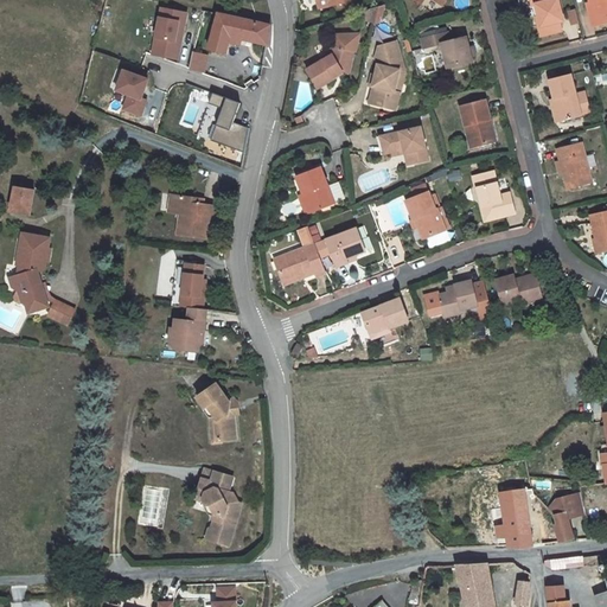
[(299,0),(302,13),(319,8),(317,0),(299,0)]
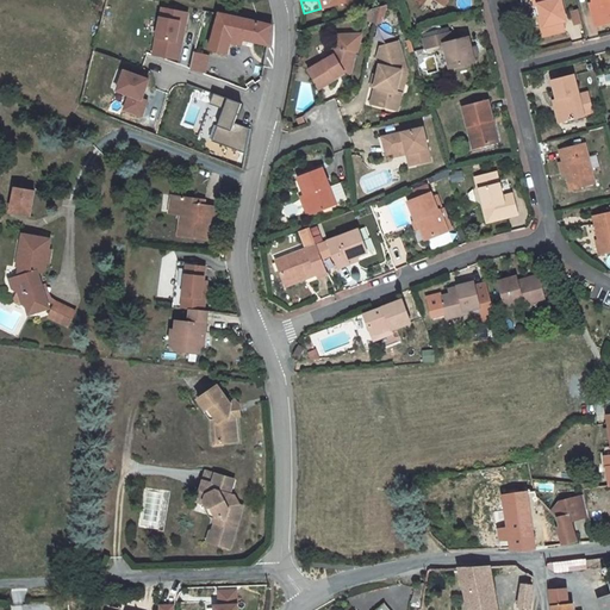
[(541,26),(543,37),(565,31),(562,22),(567,20),(561,0),(533,0),(535,6),(539,5),(541,16),(543,25),(541,26)]
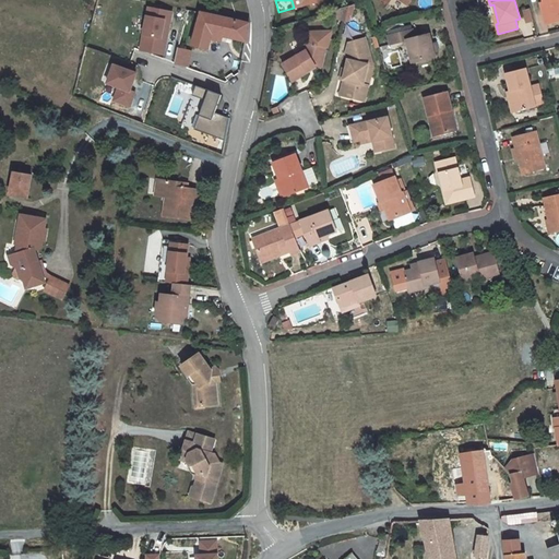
[(558,0),(543,0),(544,1),(540,2),(546,23),(558,20),(558,0)]
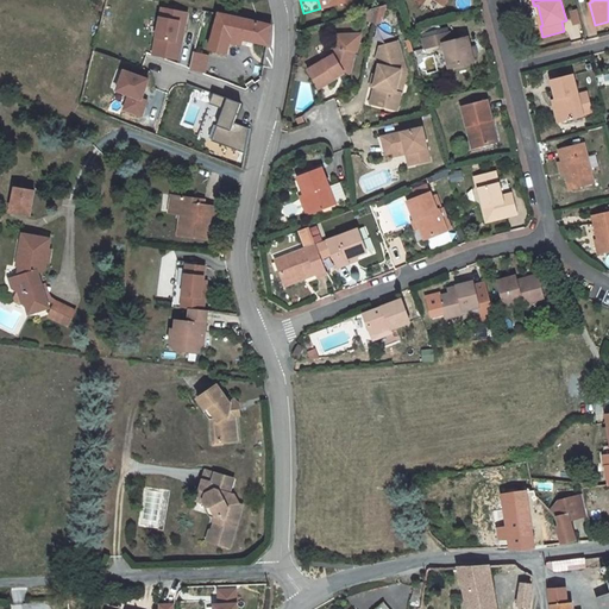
[(378,7),(375,22),(380,23),(383,19),(387,5),(378,7)]
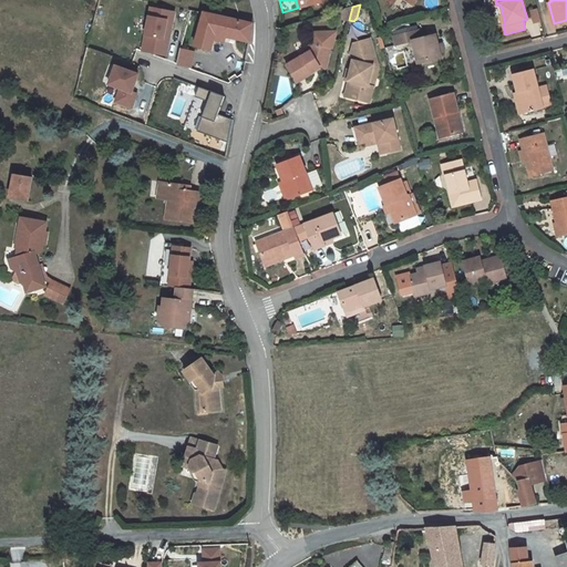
[(167,57),(176,11),(150,6),(141,52),(167,57)]
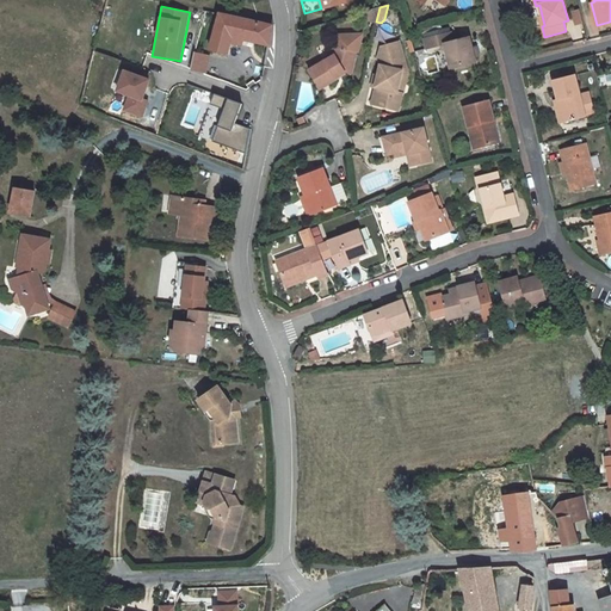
[(375,8),(368,11),(371,22),(376,22),(380,7),(375,8)]
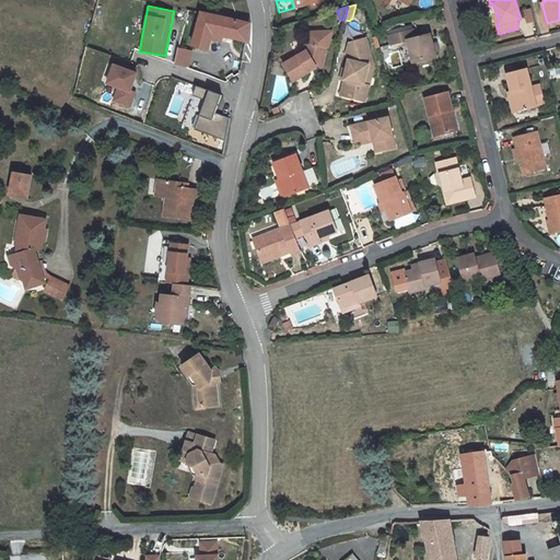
[(525,11),(527,22),(534,20),(532,9),(525,11)]
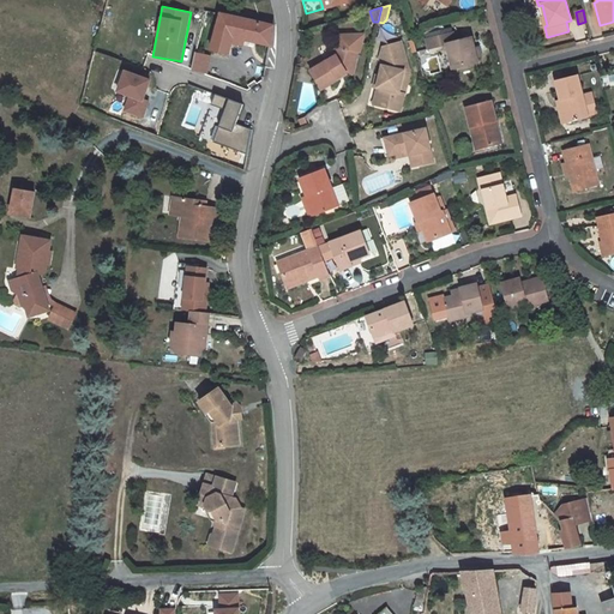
[(271,46),(274,25),(221,13),(210,49),(228,54),(232,42),(233,36),(245,40),(271,46)]
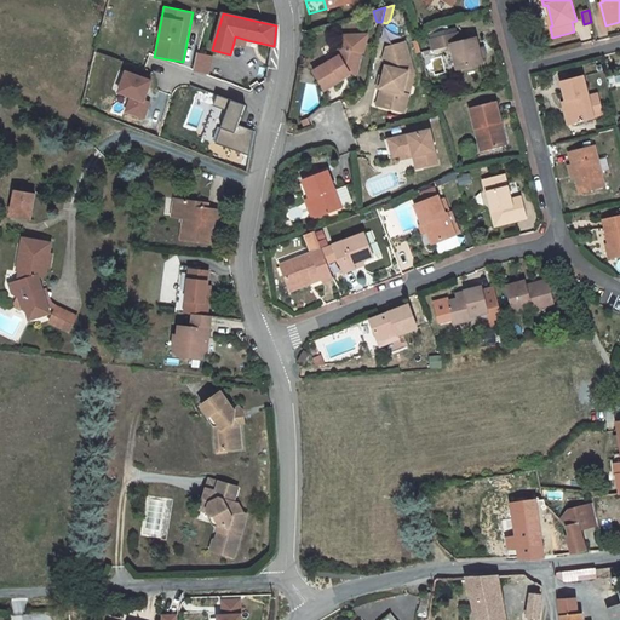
[(432,39),(458,33),(457,29),(431,35),(432,39)]
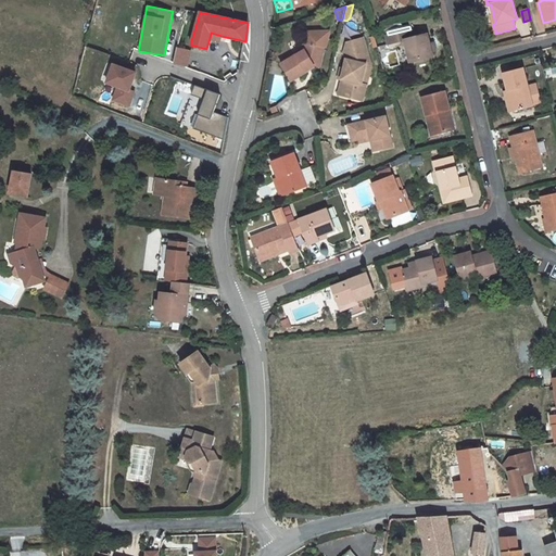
[(412,37),(411,29),(388,35),(387,36),(389,43),(405,40),(411,62),(433,57),(432,51),(436,50),(433,42),(430,43),(428,34),(412,37)]
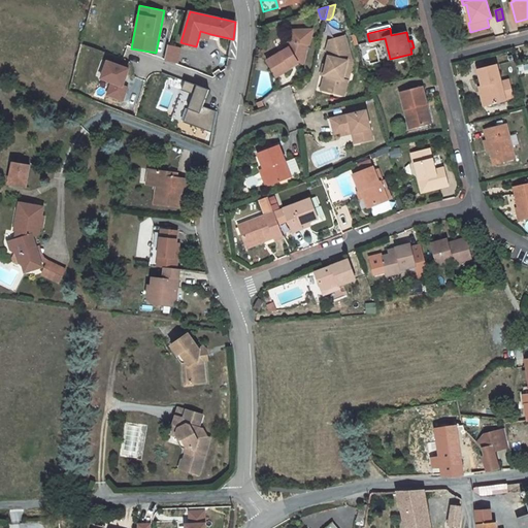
[(327,65),(326,68),(327,68),(325,75),(322,90),(332,92),(333,87),(340,89),(345,71),(350,72),(353,62),(344,36),(330,40),(327,50),(329,56),(327,65)]
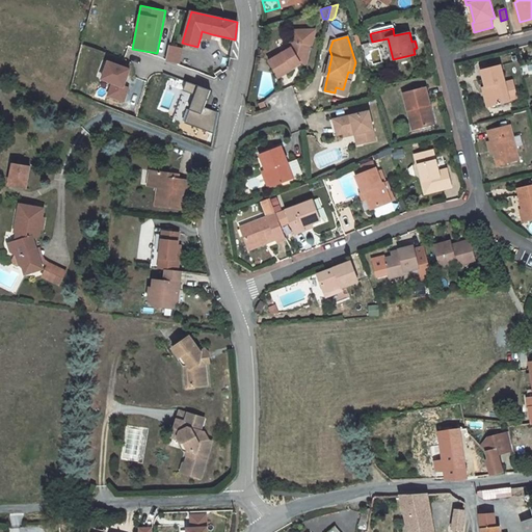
[(300,62),(306,63),(310,45),(293,41),(291,48),(269,61),(278,77),(293,69),(293,67),(300,62)]
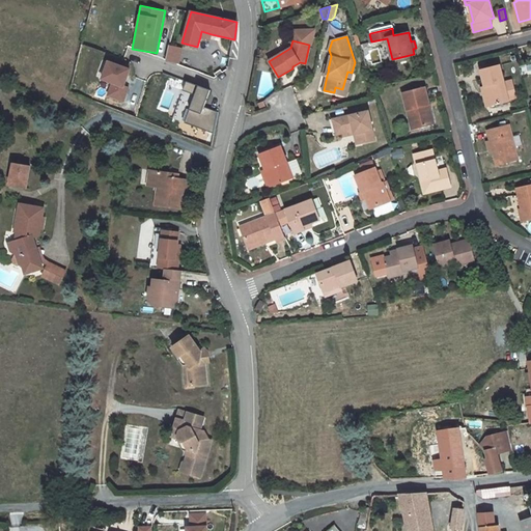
[(182,49),(169,46),(166,60),(178,63),(182,49)]
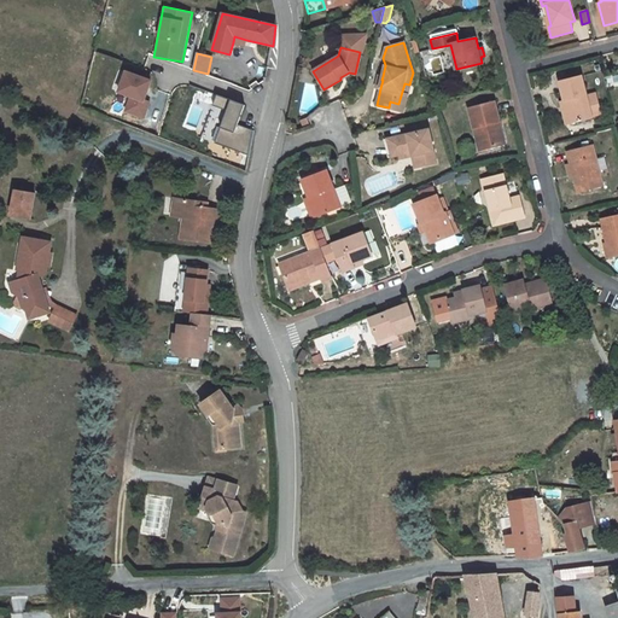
[(129,97),(123,112),(143,118),(156,80),(127,69),(118,93),(129,97)]
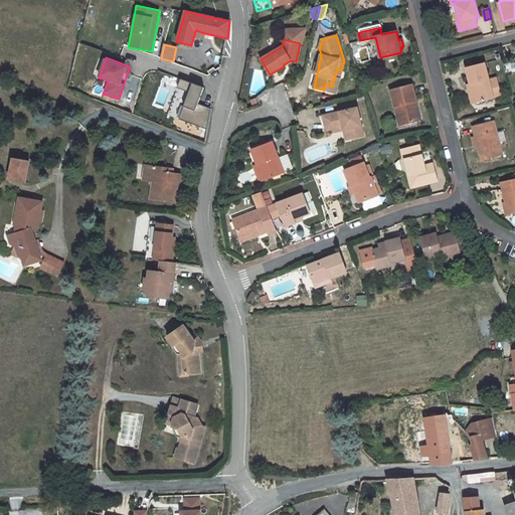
[(470,84),(475,103),(494,98),(493,97),(500,95),(496,77),(489,80),(484,63),(466,67),(470,84)]
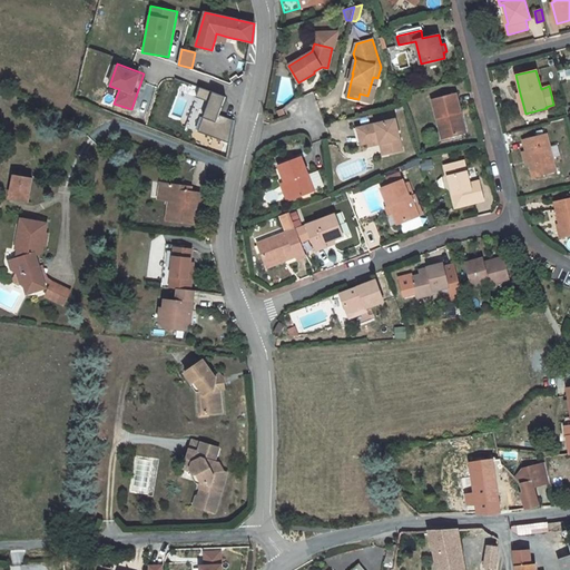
[(372,102),(377,78),(373,77),(367,96),(360,94),(359,99),(372,102)]
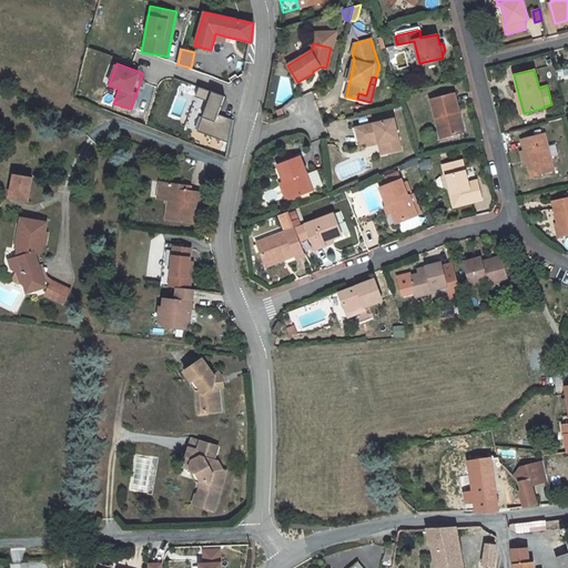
[(444,127),(447,137),(464,132),(455,93),(432,99),(439,128),(444,127)]
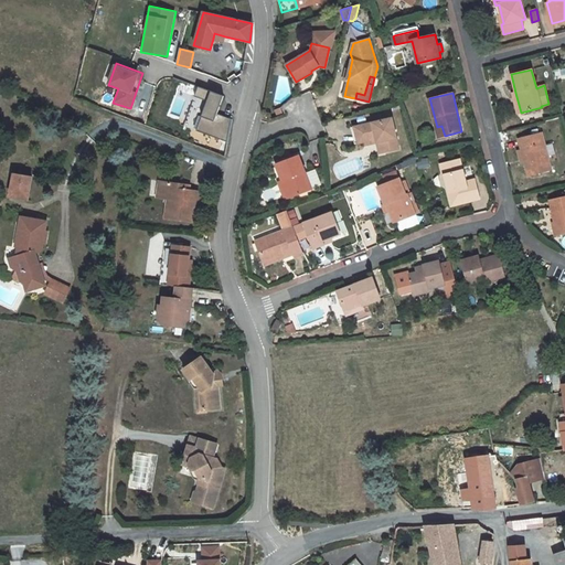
[(232,125),(236,103),(232,103),(227,124),(232,125)]
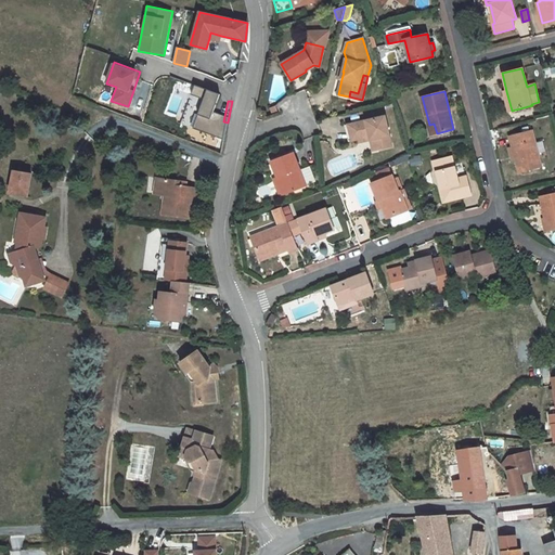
[(378,150),(392,146),(385,116),(348,125),(352,141),(359,139),(375,134),(378,150)]
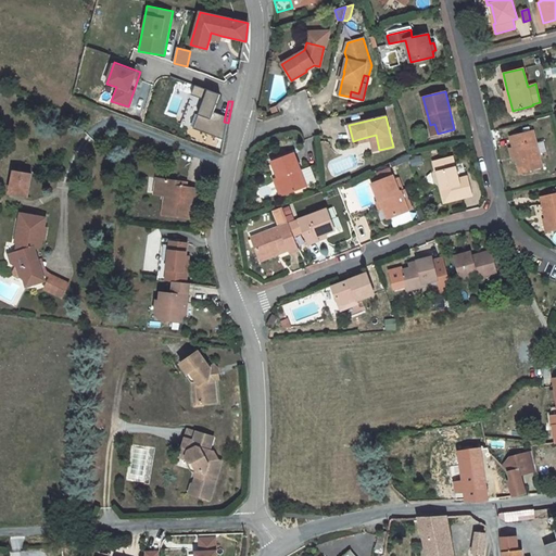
[(543,166),(533,131),(510,137),(517,159),(520,172),(543,166)]
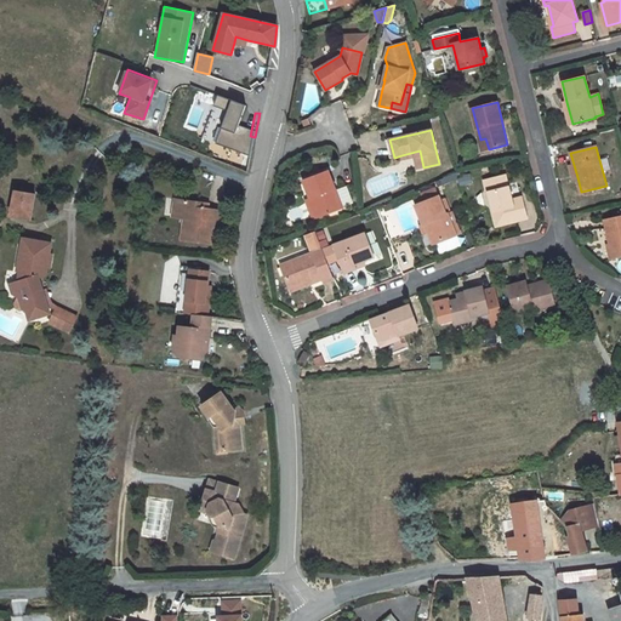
[(402,159),(414,157),(417,169),(423,167),(420,151),(402,155),(402,159)]
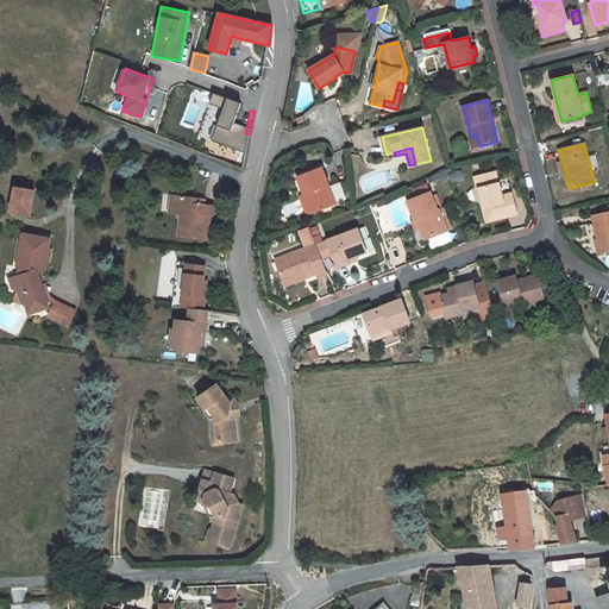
[(309,193),(316,212),(336,203),(322,167),(297,177),(305,195),(309,193)]
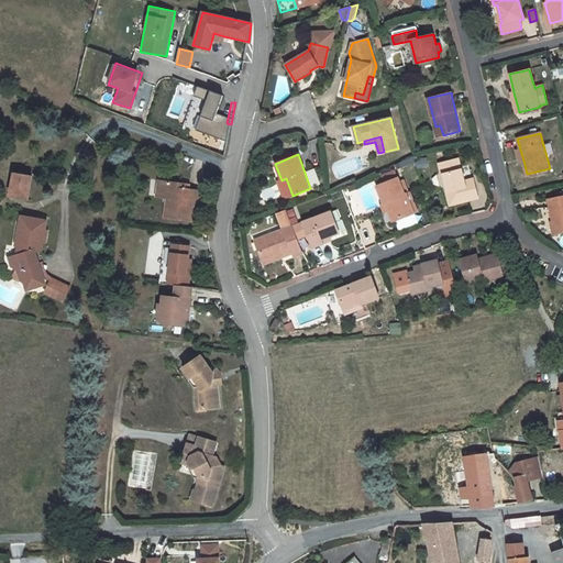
[(464,181),(461,167),(441,172),(450,206),(477,198),(474,185),(465,187),(464,181)]
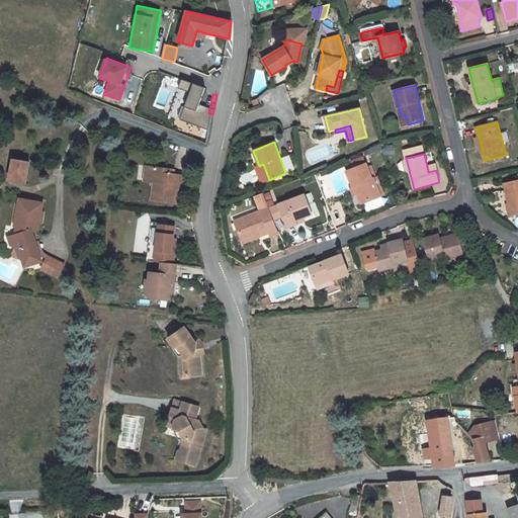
[(29,162),(13,159),(11,170),(14,170),(12,180),(25,183),(29,162)]
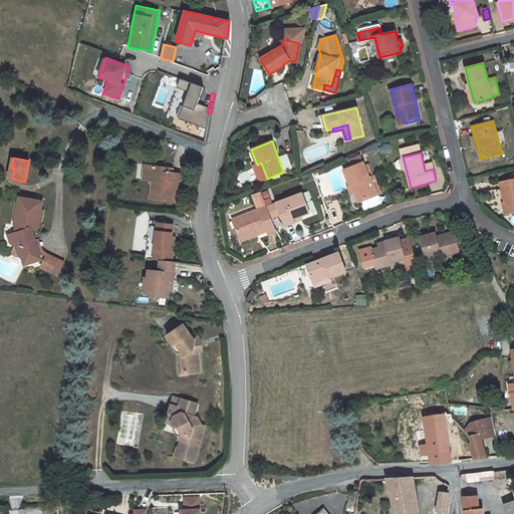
[(254,169),(259,182),(267,179),(261,163),(257,165),(254,169)]
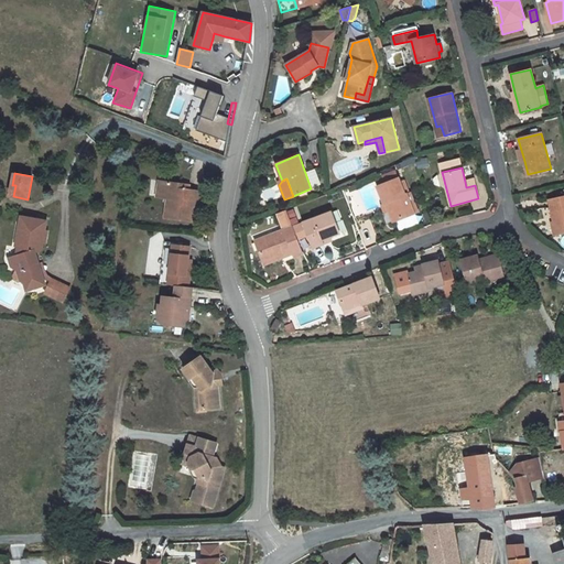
[(418,212),(411,193),(410,193),(404,180),(400,182),(399,179),(386,183),(381,185),(378,186),(384,204),(382,205),(386,212),(390,210),(394,221),(418,212)]
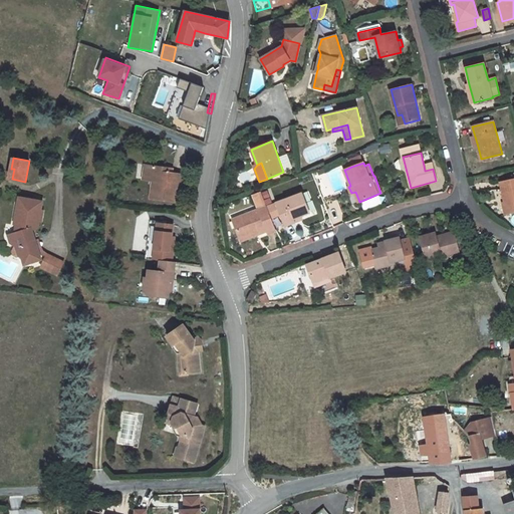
[(166,172),(167,168),(146,165),(143,180),(153,181),(151,199),(180,203),(184,175),(172,173),(166,172)]
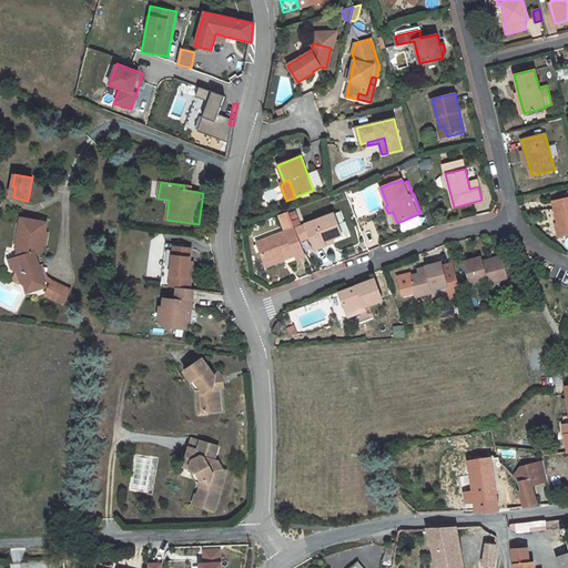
[(553,201),(567,196),(567,192),(567,191),(550,195),(553,201)]
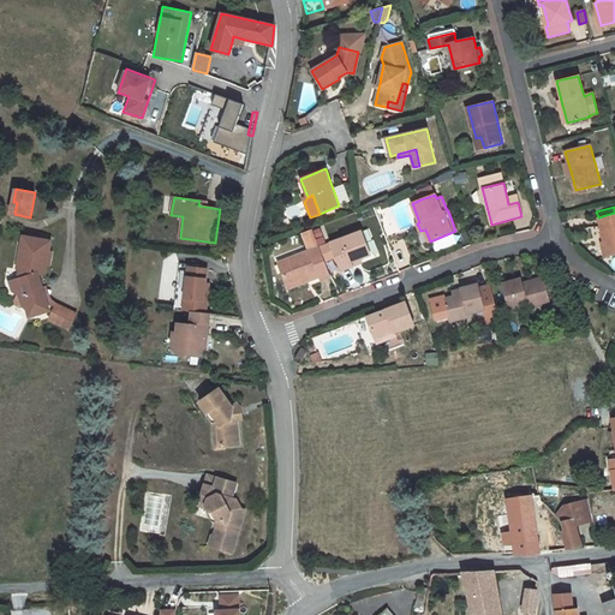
[(614,254),(614,213),(598,218),(607,257),(614,254)]
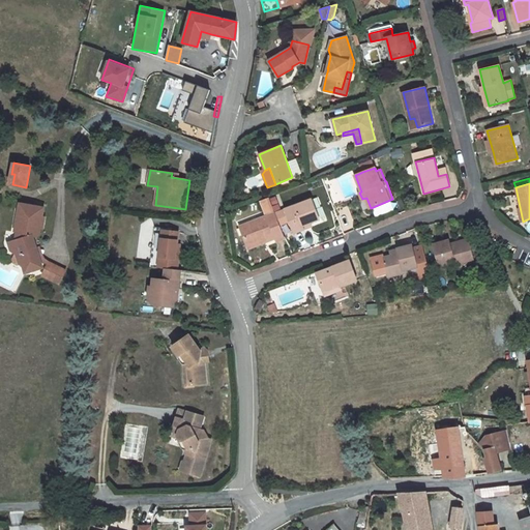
[(275,213),(269,197),(261,201),(266,216),(275,213)]
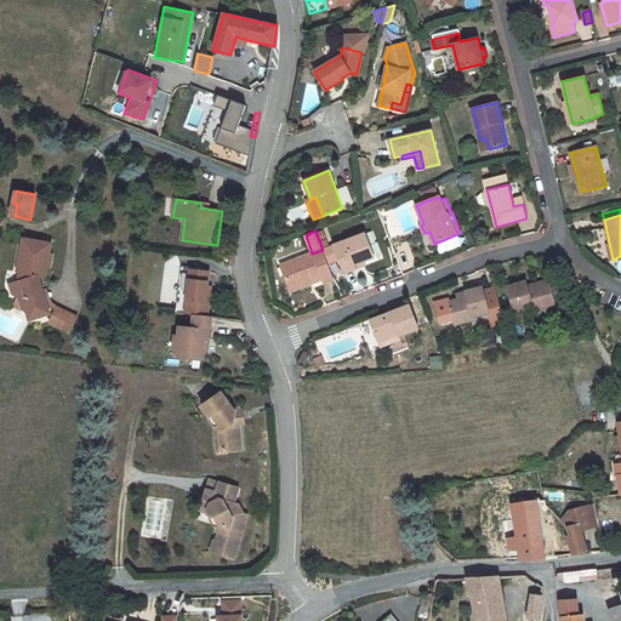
[(340,260),(345,273),(357,268),(354,263),(363,261),(374,256),(365,233),(334,245),(340,260)]
